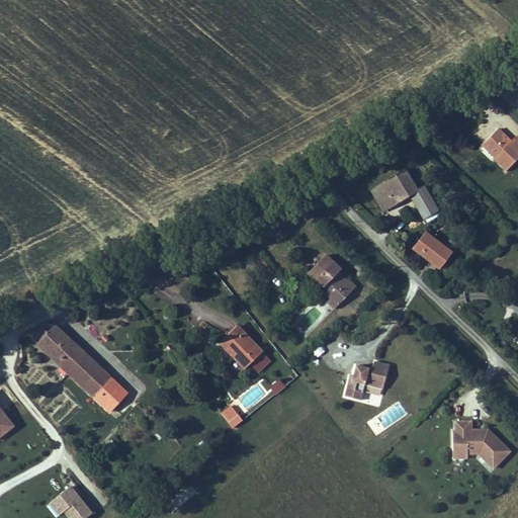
[(511,143),(499,130),(485,143),(498,156),(495,159),(494,160),(505,172),(517,159),(517,142),(515,139),(511,143)]
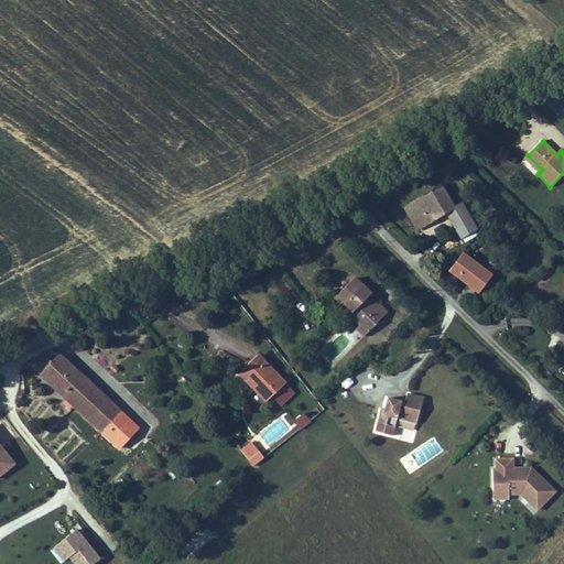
[(524,159),(539,173),(542,170),(528,155),(524,159)]
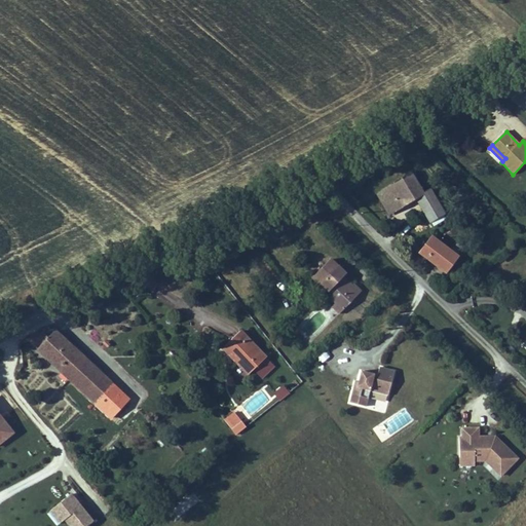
[(412,173),(375,193),(388,216),(416,200),(425,195),(423,192),(412,173)]
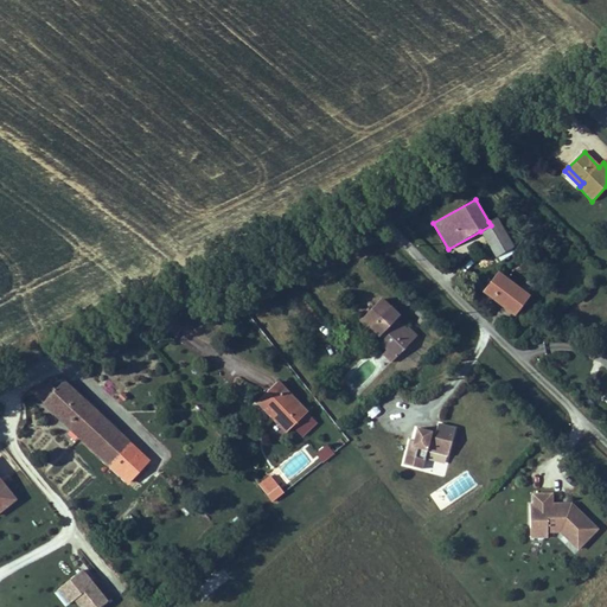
[(489,222),(491,225),(480,231),(496,259),(515,248),(498,217),(489,222)]
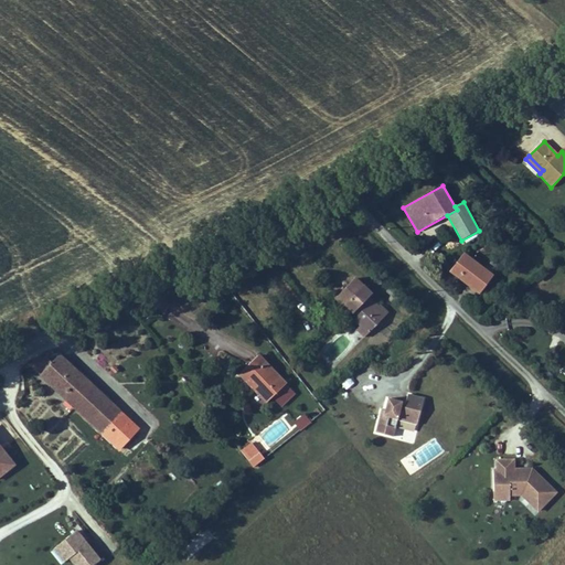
[(493,276),(464,254),(449,273),(479,296),(493,276)]
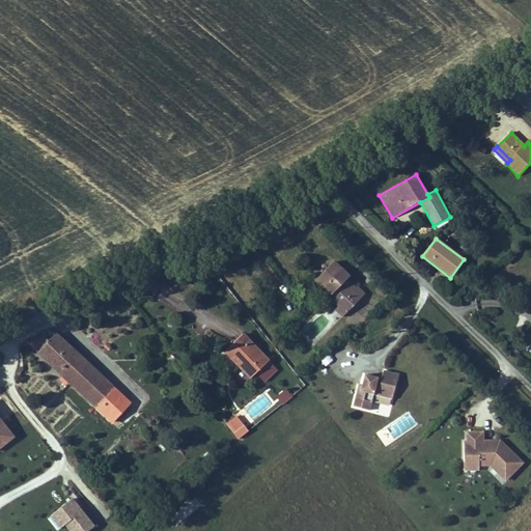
[(347,280),(351,277),(334,261),(314,281),(338,305),(347,313),(359,301),(351,294),(356,287),(347,280)]
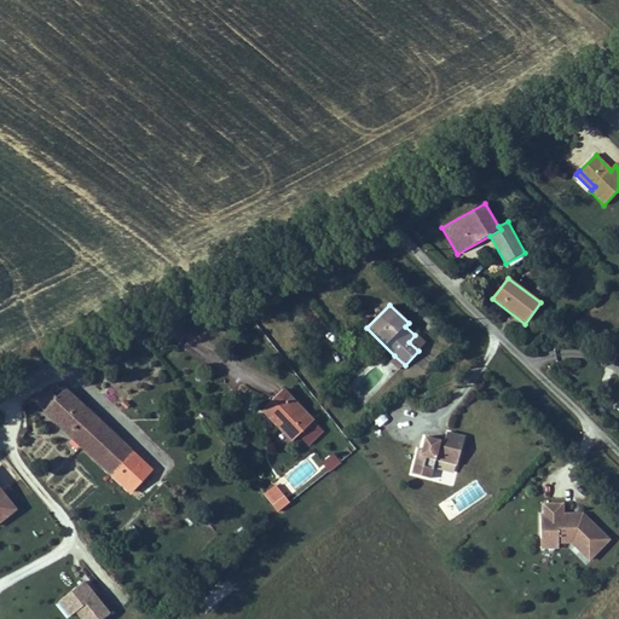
[(416,334),(415,335),(409,342),(418,351),(426,343),(416,334)]
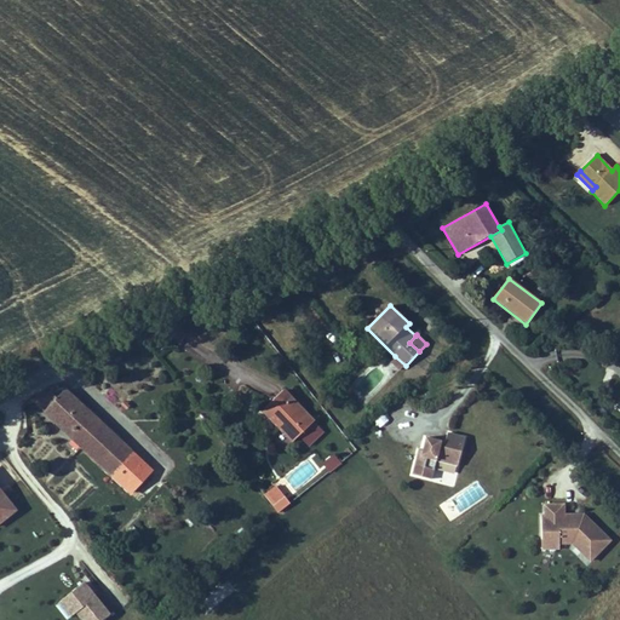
[(399,372),(406,366),(395,356),(389,363),(399,372)]
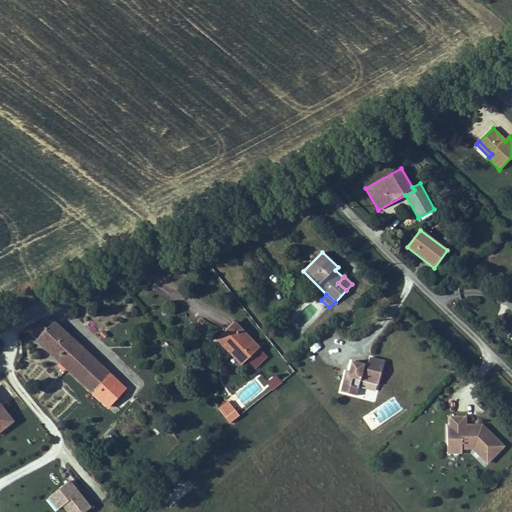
[(53,320),(34,342),(66,370),(85,350),(53,320)]
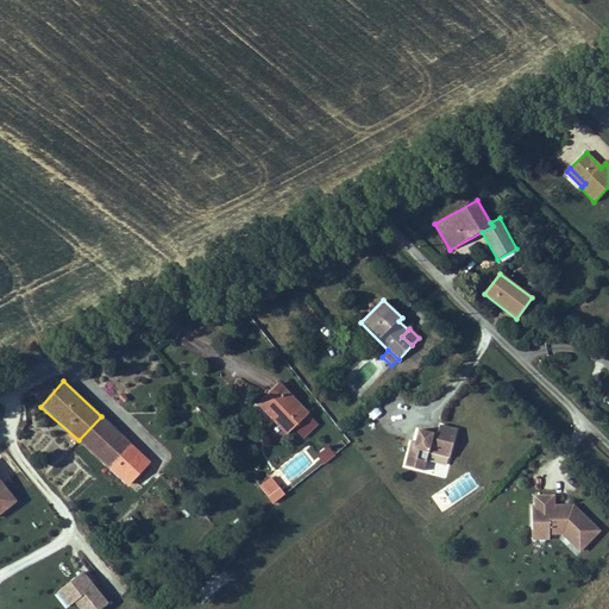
[(280,383),(256,405),(287,435),(294,429),(309,414),(280,383)]
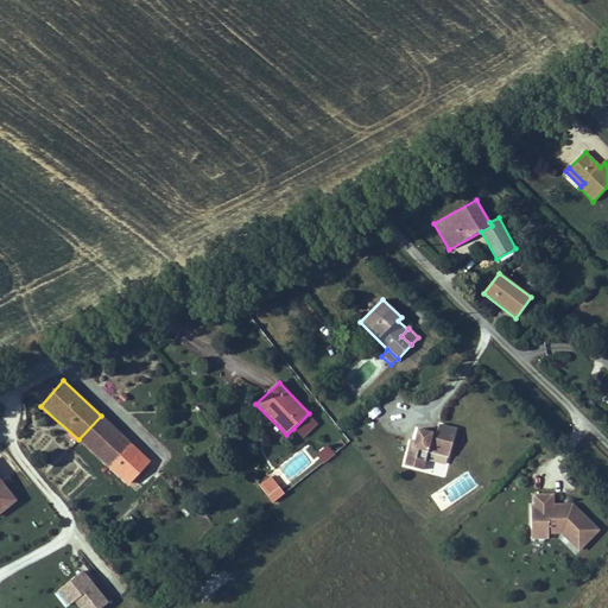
[(372,420),(381,415),(375,405),(366,411),(372,420)]
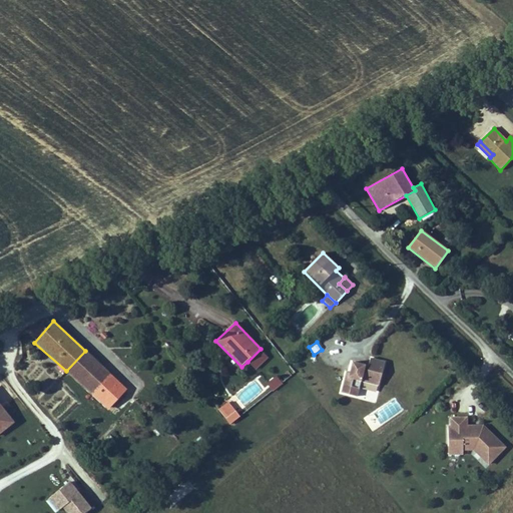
[(270,358),(261,349),(247,362),(255,371),(270,358)]
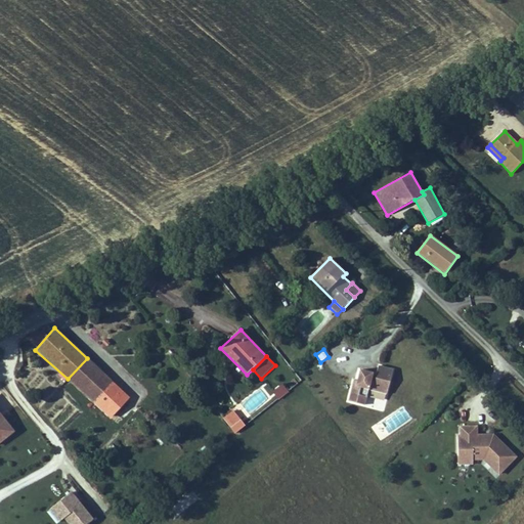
[(95,365),(87,358),(68,379),(75,387),(95,365)]
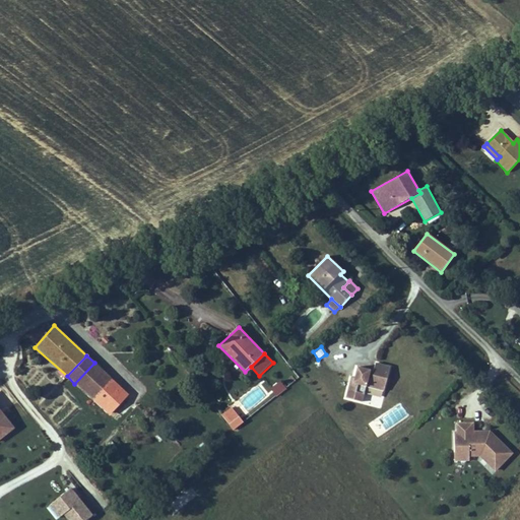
[(351,377),(345,398),(363,402),(367,387),(384,391),(391,367),(374,362),(372,370),(358,366),(354,378),(351,377)]
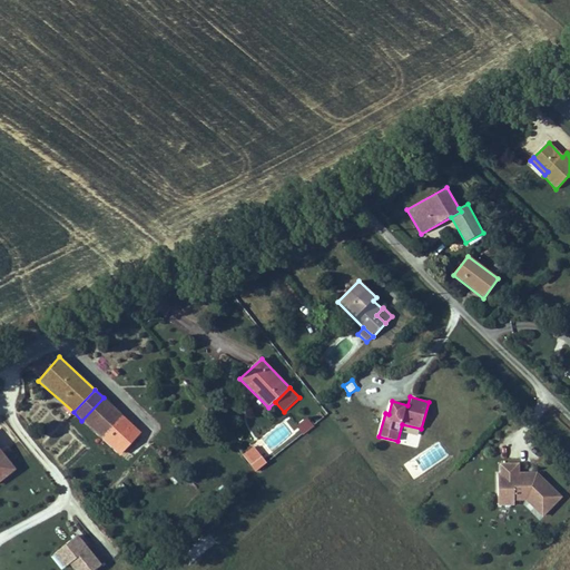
[(114,408),(104,397),(81,421),(92,431),(114,408)]
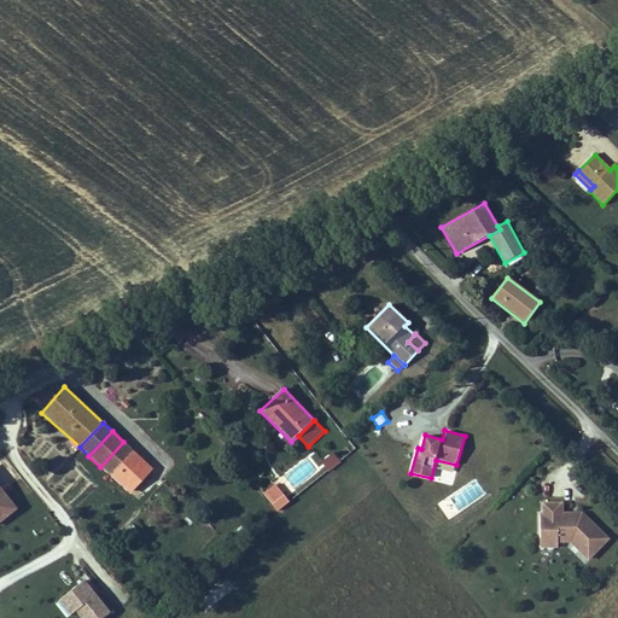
[(100,467),(135,500),(158,476),(145,464),(145,462),(123,442),(100,467)]
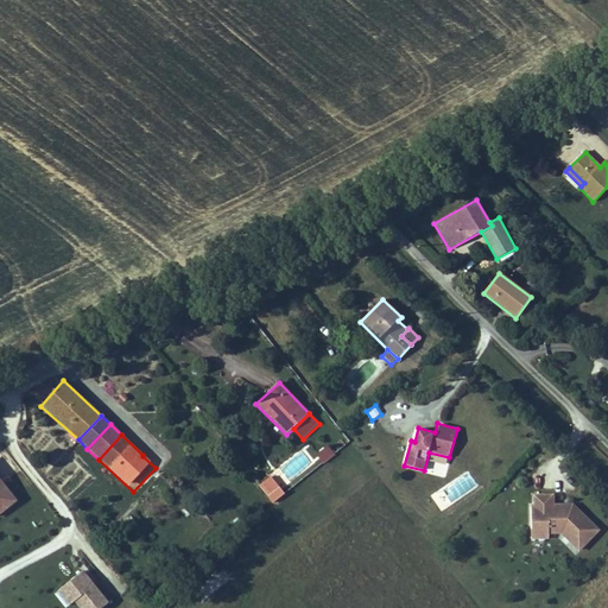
[(467,470),(431,495),(442,511),(477,486),(467,470)]
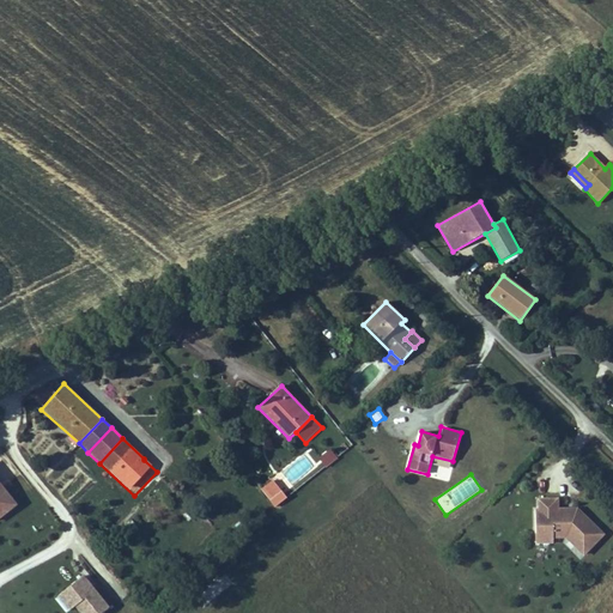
[(273,481),(265,487),(273,499),(281,492),(273,481)]
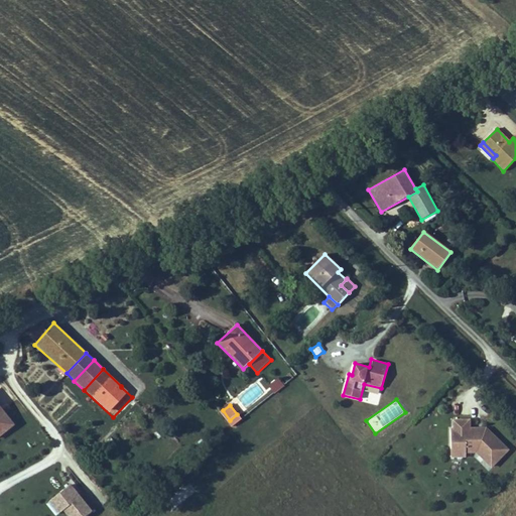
[(0,436),(14,425),(0,407),(0,436)]
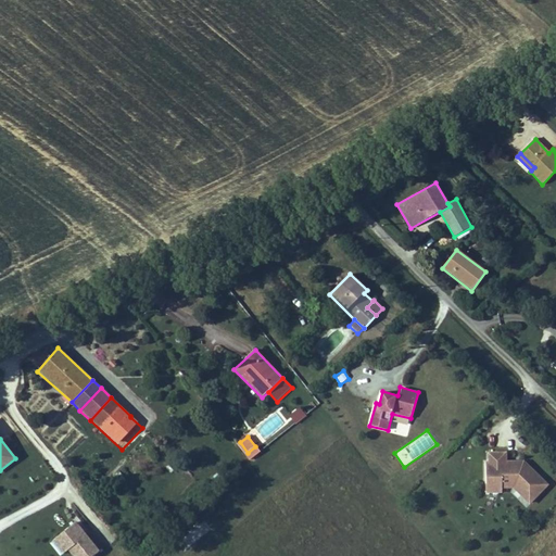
[(83,445),(98,460),(103,455),(88,440),(83,445)]
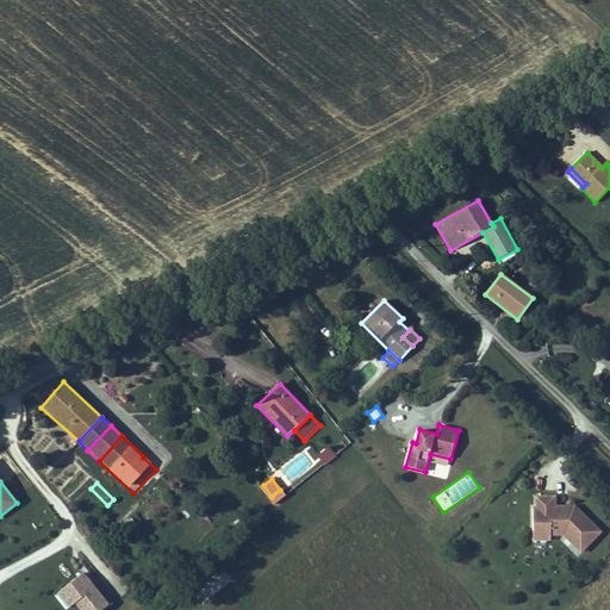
[(535,496),(535,506),(533,506),(534,542),(551,542),(551,536),(562,536),(580,554),(602,533),(576,505),(556,505),(555,496),(535,496)]
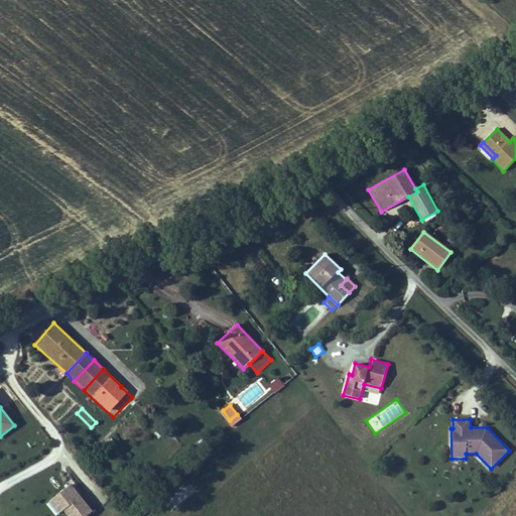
[(86,515),(92,511),(71,485),(46,504),(55,515),(62,510),(67,515),(86,515)]
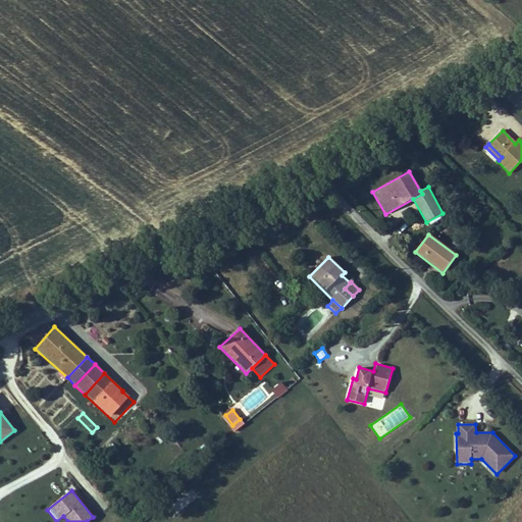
All buildings are outlined.
